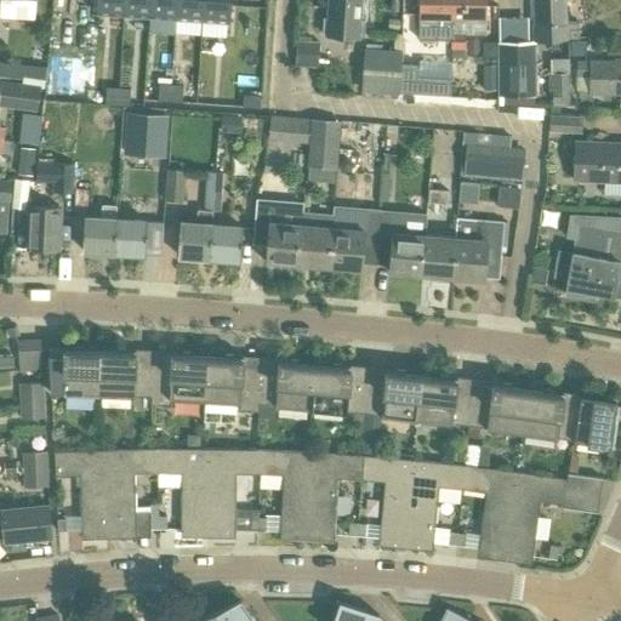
[(96,0),(96,16),(123,17),(123,0),(96,0)]
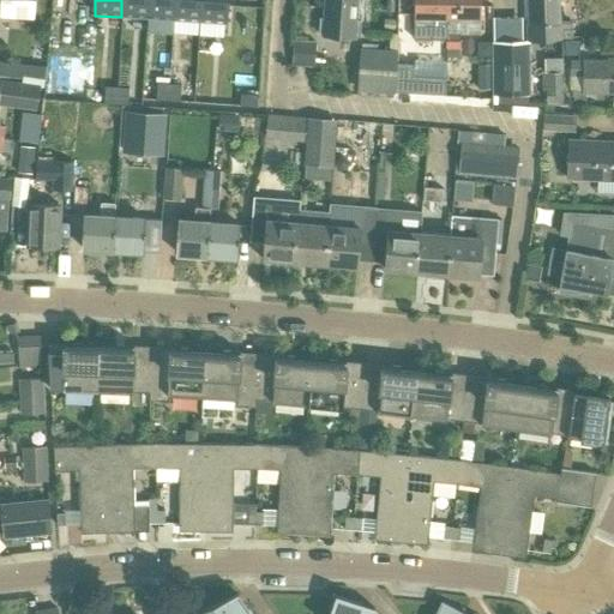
[(121,0),(121,17),(148,18),(148,0),(121,0)]
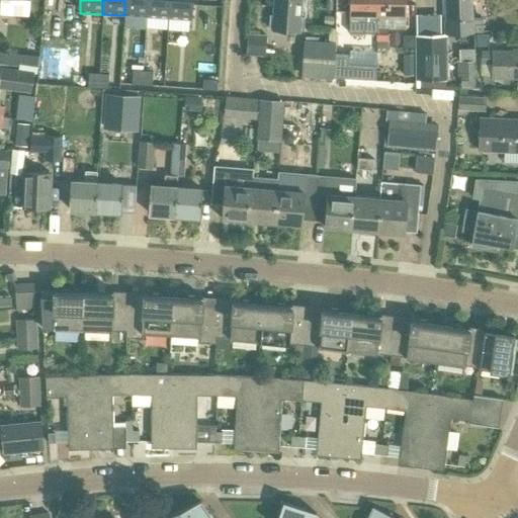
[(124,0),(124,15),(147,17),(147,0),(124,0)]
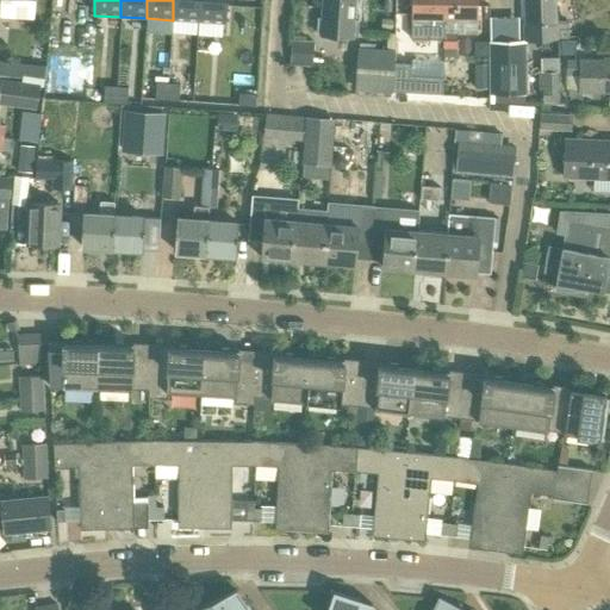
[(173,0),(173,20),(199,22),(199,0),(173,0)]
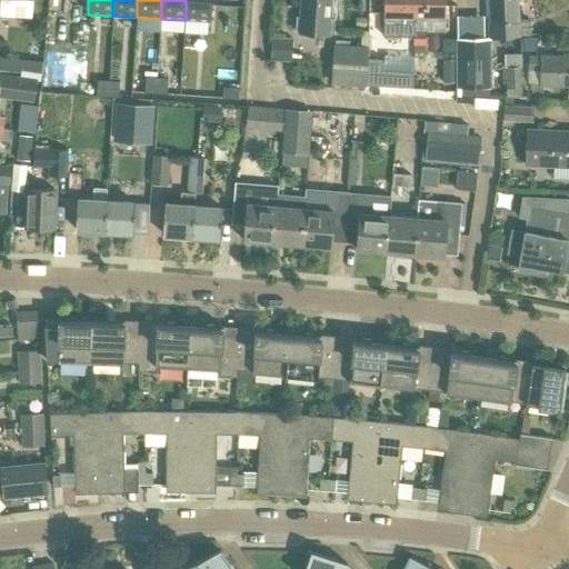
[(186,0),(186,20),(210,21),(210,0),(186,0)]
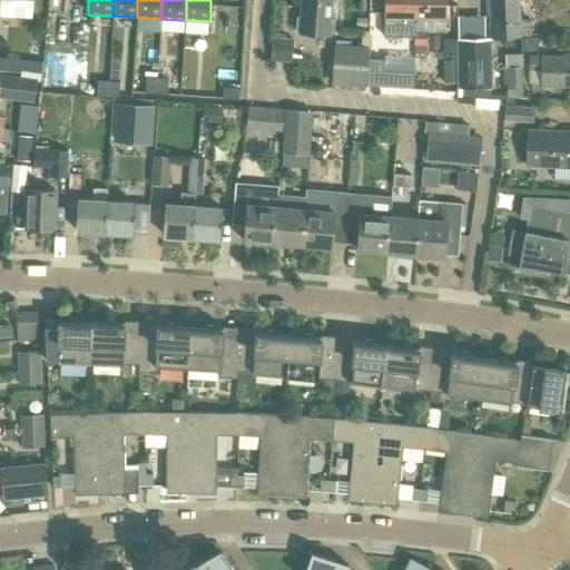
[(296,31),(333,33),(334,19),(331,18),(331,0),(301,0),(300,16),(296,16),(296,31)]
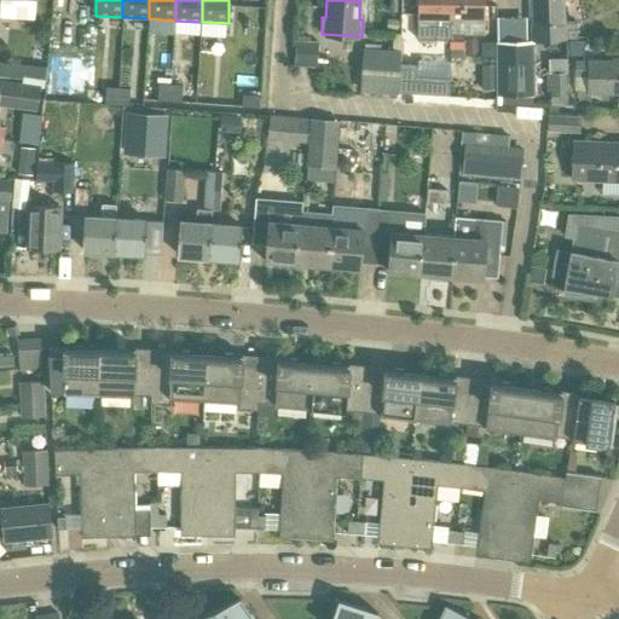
[(450,0),(417,0),(417,17),(417,40),(450,40),(450,32),(451,18),(450,0)]
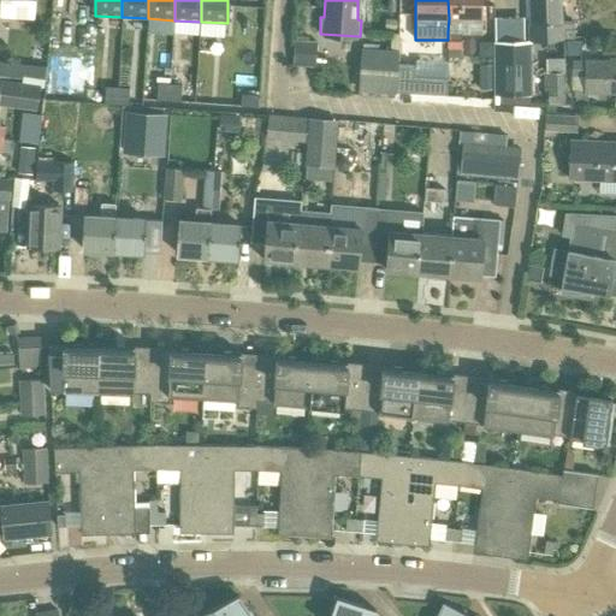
[(448,0),(449,18),(481,18),(481,0),(448,0)]
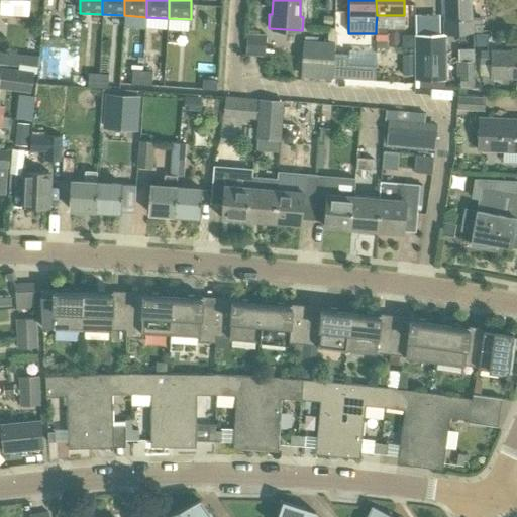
[(444,0),(446,33),(483,31),(482,19),(471,19),(470,0),(444,0)]
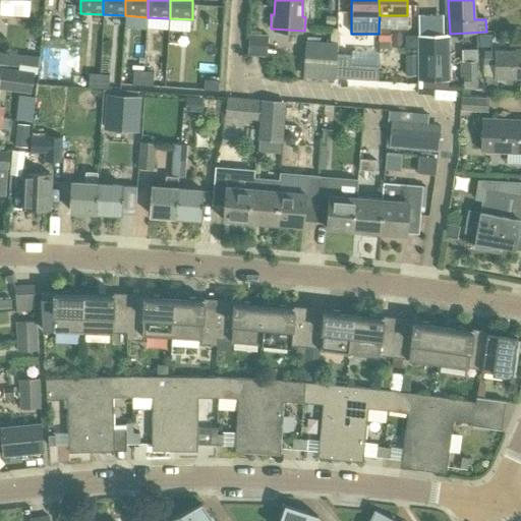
[(379,34),(379,42),(391,42),(391,26),(379,26),(379,34)]
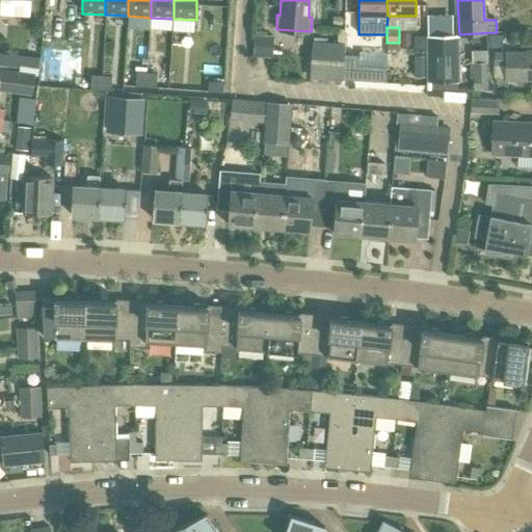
[(250,55),(271,56),(272,35),(251,34),(250,55)]
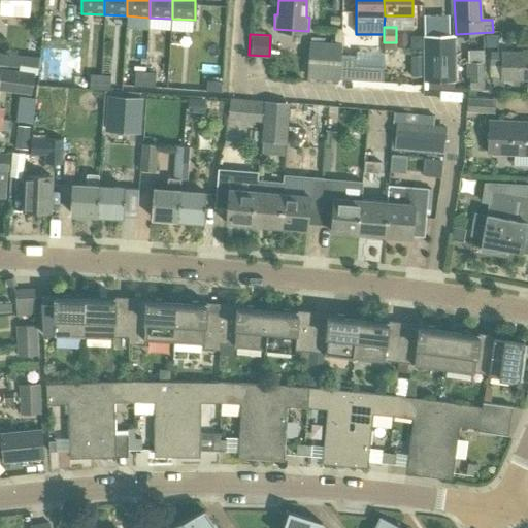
[(410,48),(422,48),(422,35),(410,35),(410,48)]
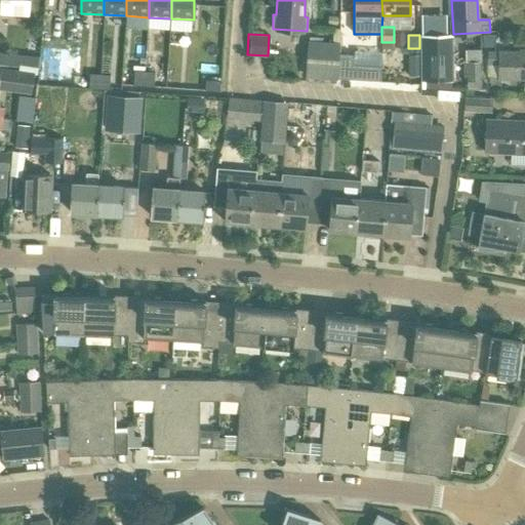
[(422,36),(423,81),(451,80),(450,36),(422,36)]
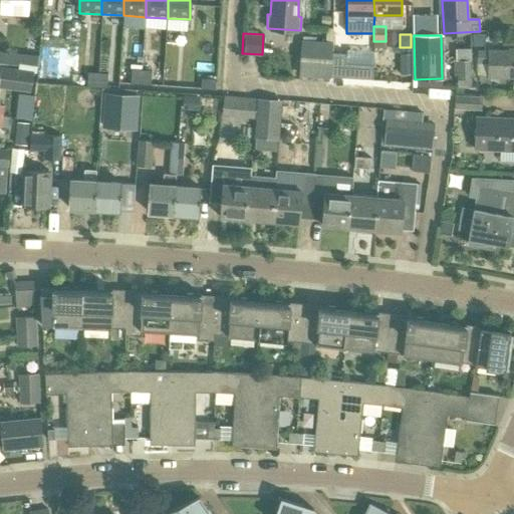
[(300,74),(330,75),(331,42),(302,41),(300,74)]
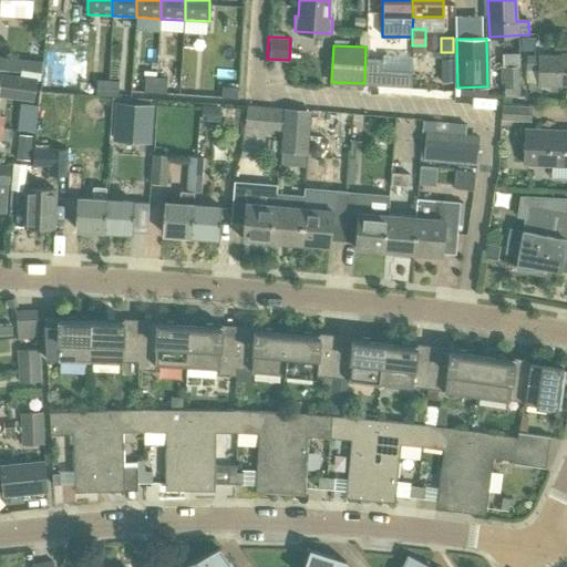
[(179,57),(181,80),(198,80),(197,55),(179,57)]
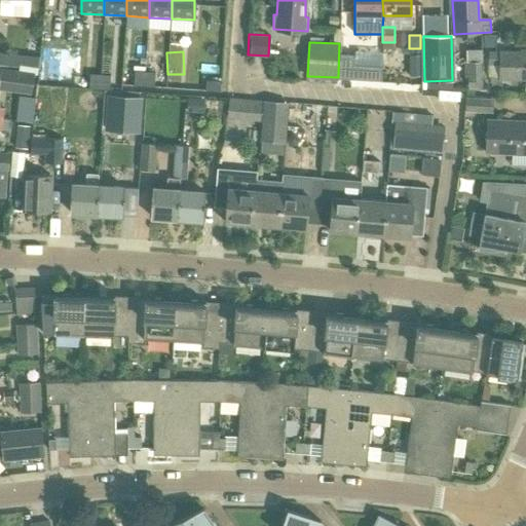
[(525,52),(500,52),(500,53),(500,65),(500,80),(525,80),(524,90),(525,89),(525,52)]
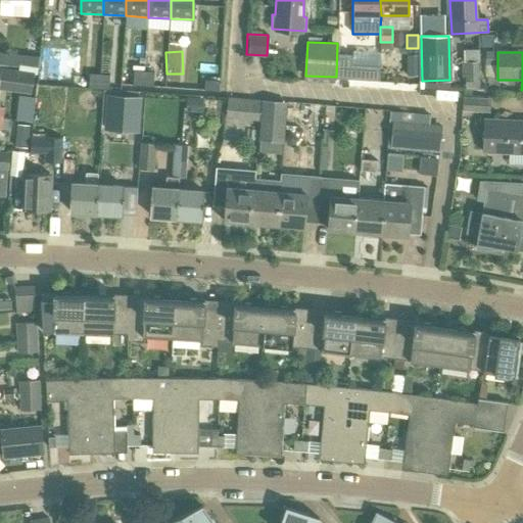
[(486,64),(497,64),(497,53),(486,53),(486,64)]
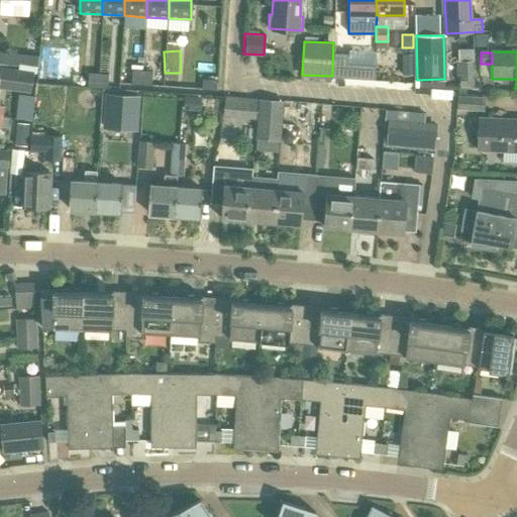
[(347,65),(348,55),(334,54),(333,78),(375,80),(376,66),(347,65)]
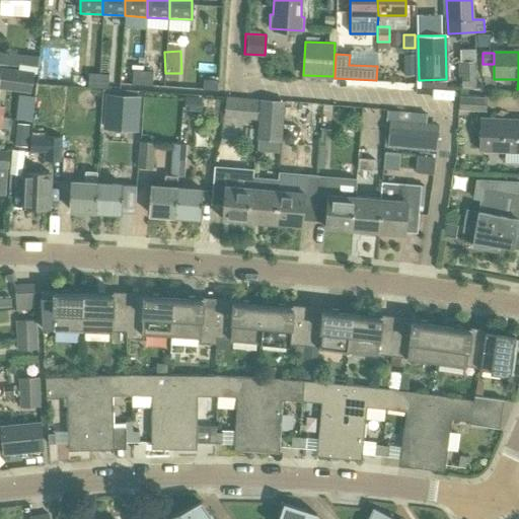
[(463,77),(463,87),(476,87),(475,62),(461,62),(459,62),(459,77),(463,77)]
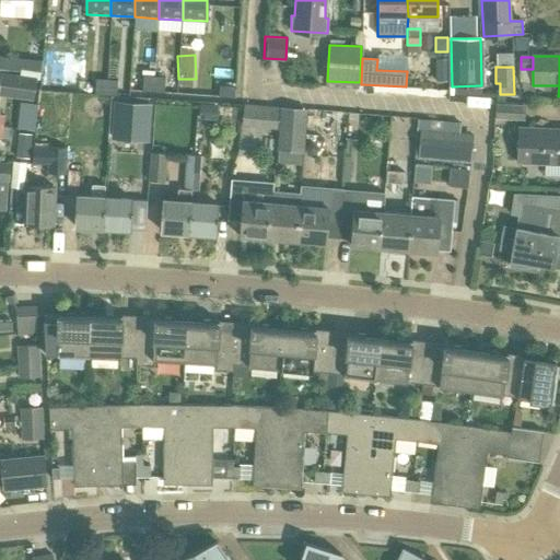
[(0,81),(0,93),(35,98),(37,79),(1,73),(0,81)]
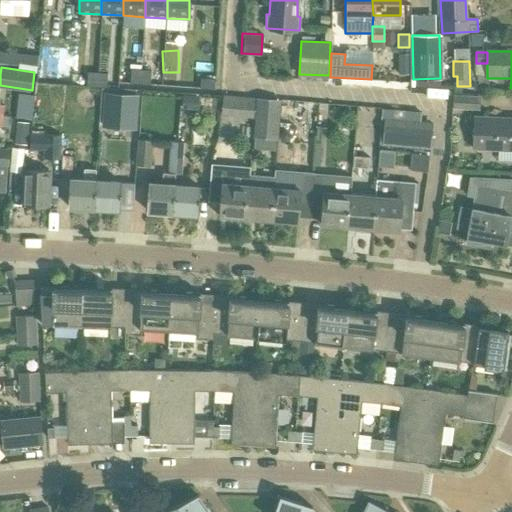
[(131,70),(130,83),(141,83),(142,70),(131,70)]
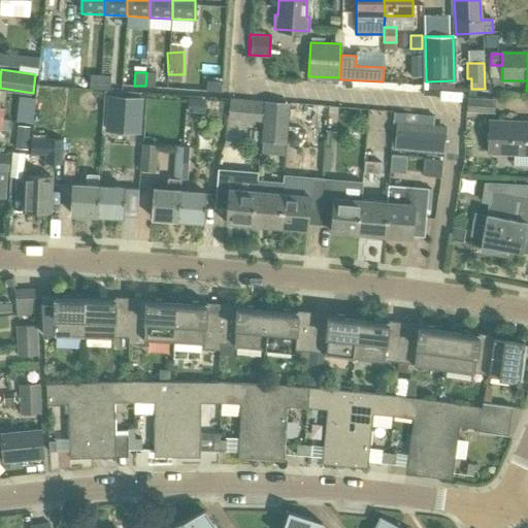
[(146,72),(145,86),(156,87),(157,73),(146,72)]
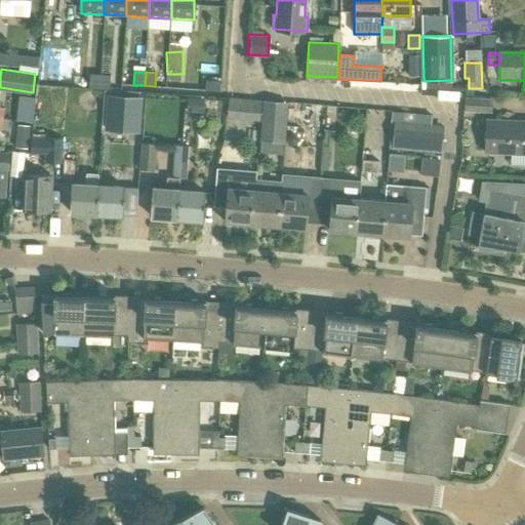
[(99,89),(101,75),(90,74),(89,89),(99,89)]
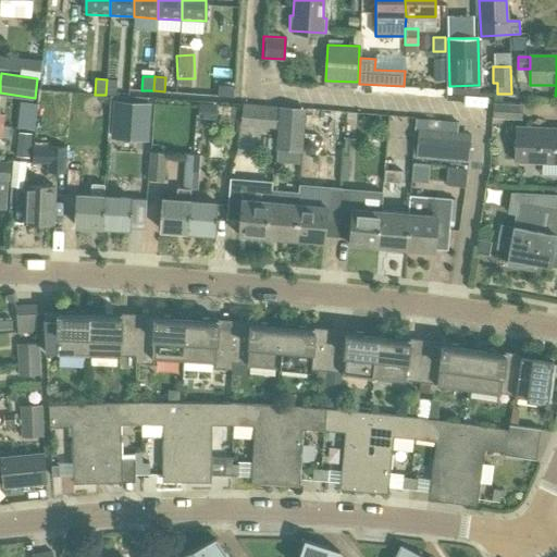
[(115,96),(118,81),(107,79),(106,95),(115,96)]
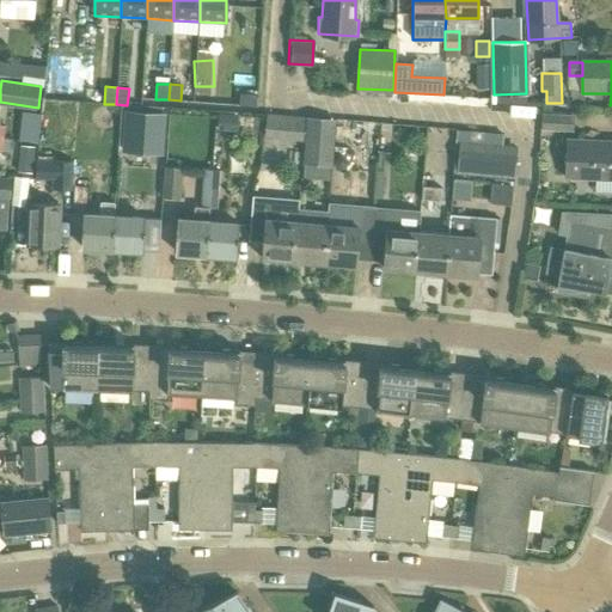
[(240,92),(239,105),(257,106),(257,93),(240,92)]
